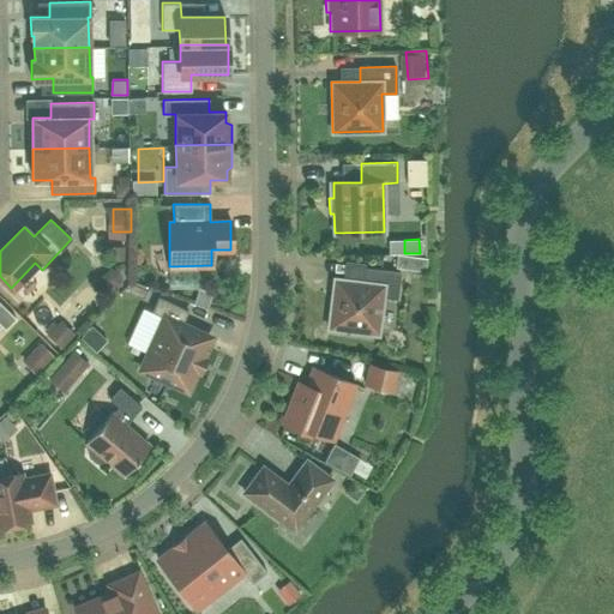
[(114,246),(114,259),(127,259),(127,246),(114,246)]
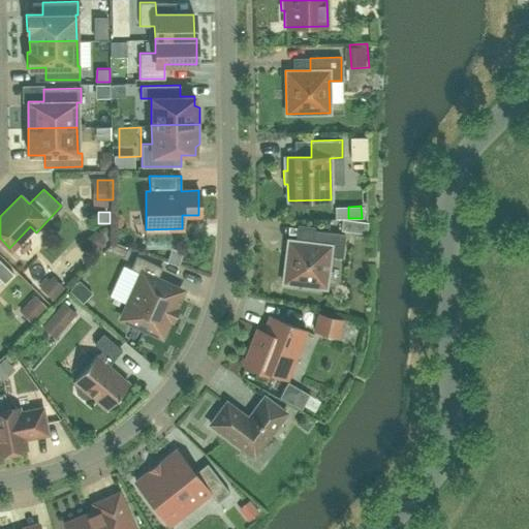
[(100,229),(89,240),(101,253),(113,243),(100,229)]
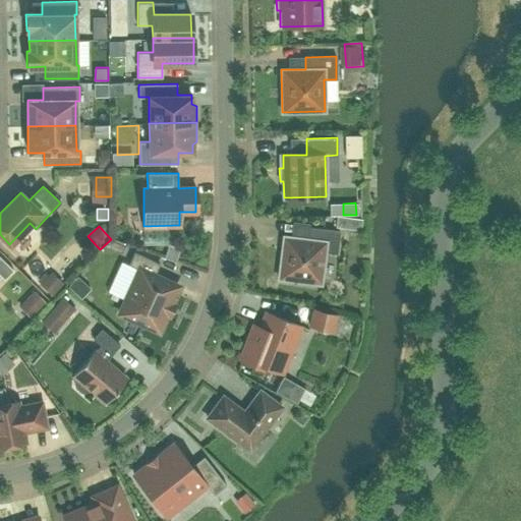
[(339,231),(309,227),(307,239),(283,236),(278,278),(320,284),(324,252),(336,253),(339,231)]
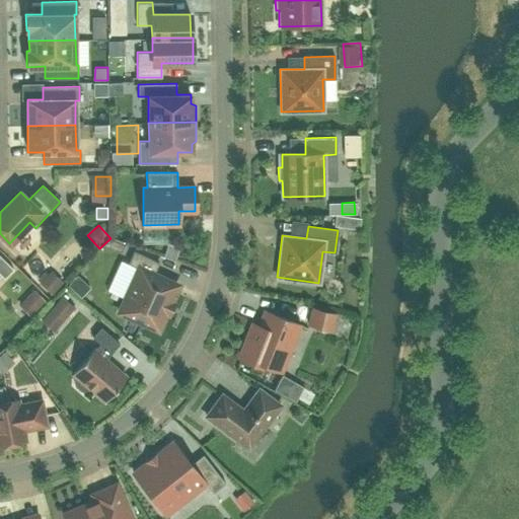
[(159,263),(133,250),(128,264),(139,269),(134,280),(130,279),(122,297),(126,299),(120,312),(157,328),(177,284),(154,274),(159,263)]
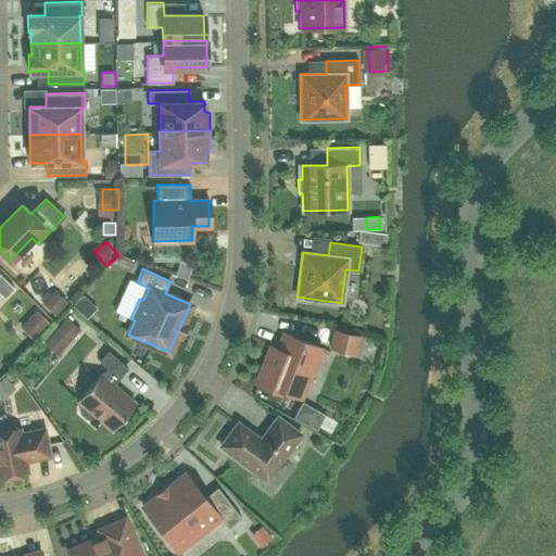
[(0,293),(4,298),(14,288),(0,274),(0,293)]
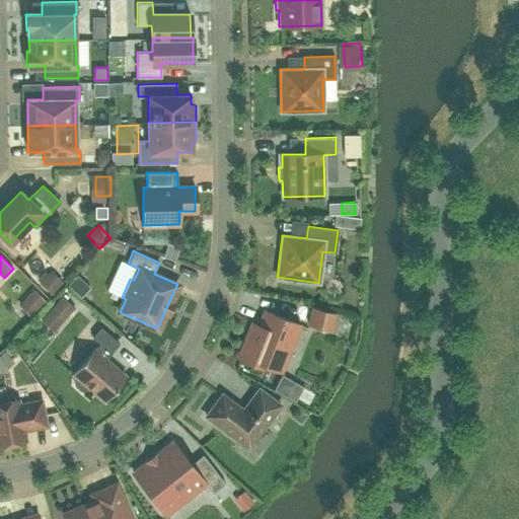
[(60,276),(48,287),(54,294),(67,284),(60,276)]
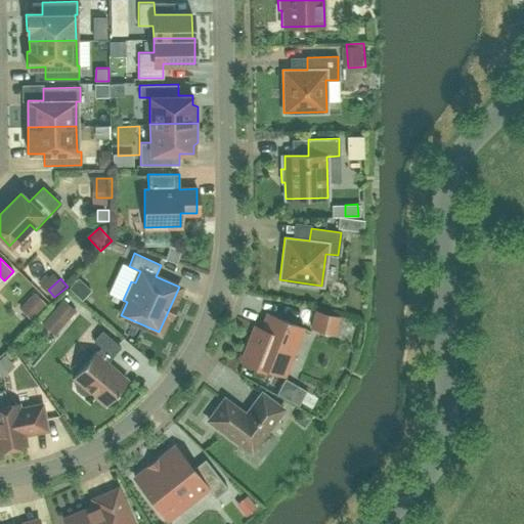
[(45,304),(34,294),(18,309),(30,319),(45,304)]
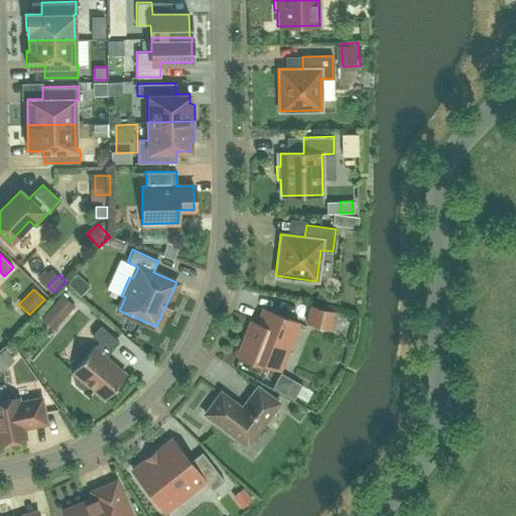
[(63,294),(44,321),(59,333),(79,305),(63,294)]
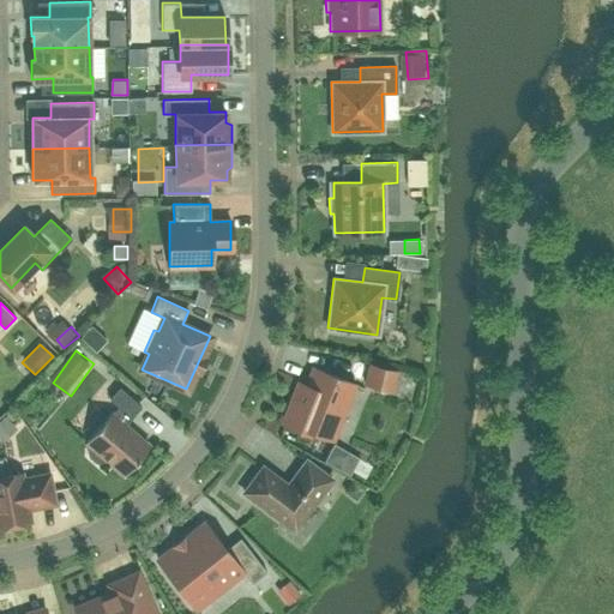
[(397,371),(369,363),(363,384),(392,391),(397,371)]
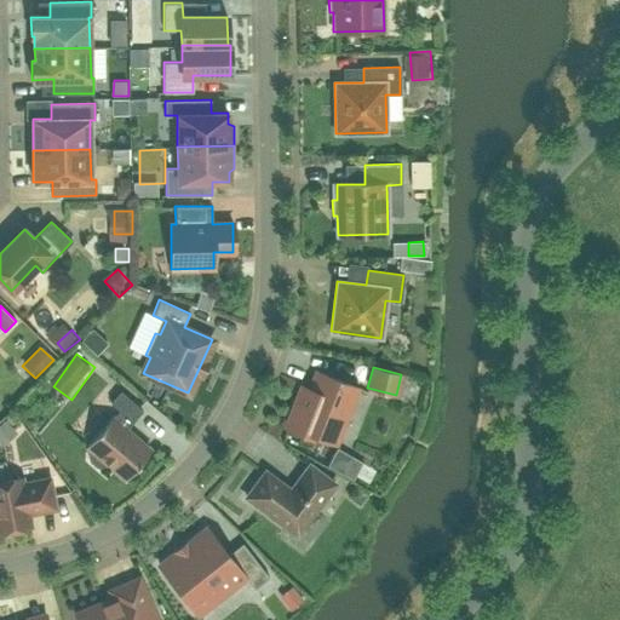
[(303,385),(299,397),(287,428),(311,437),(313,434),(332,441),(340,418),(344,419),(351,401),(348,400),(354,386),(320,373),(314,390),(303,385)]
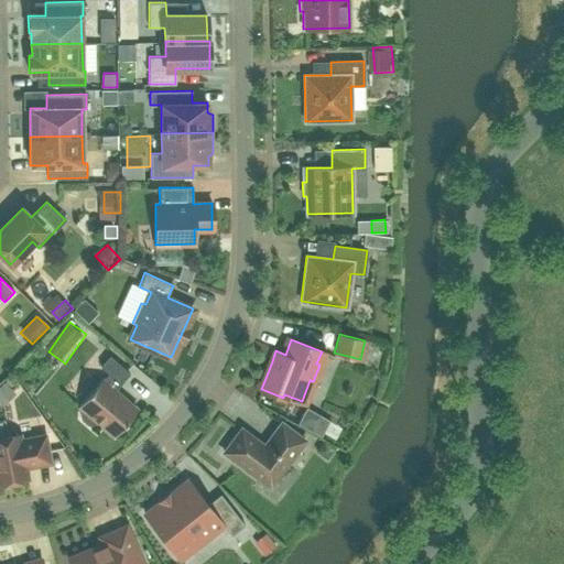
[(129,372),(109,356),(100,366),(108,372),(102,380),(101,379),(78,405),(84,410),(80,413),(83,418),(88,422),(93,423),(96,420),(114,436),(137,409),(115,390),(129,372)]
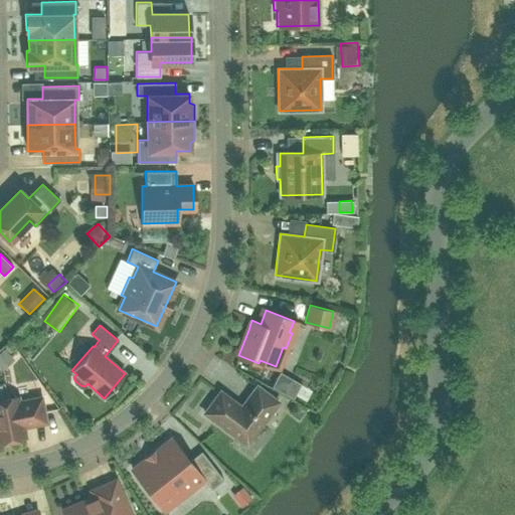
[(13,358),(3,349),(0,352),(0,369),(1,371),(13,358)]
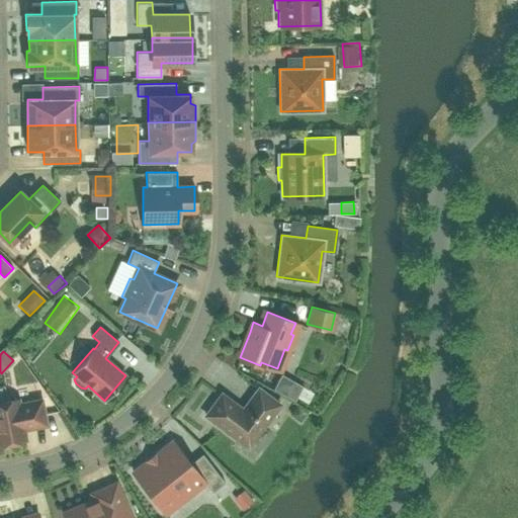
[(279,373),(271,389),(292,401),(300,385),(279,373)]
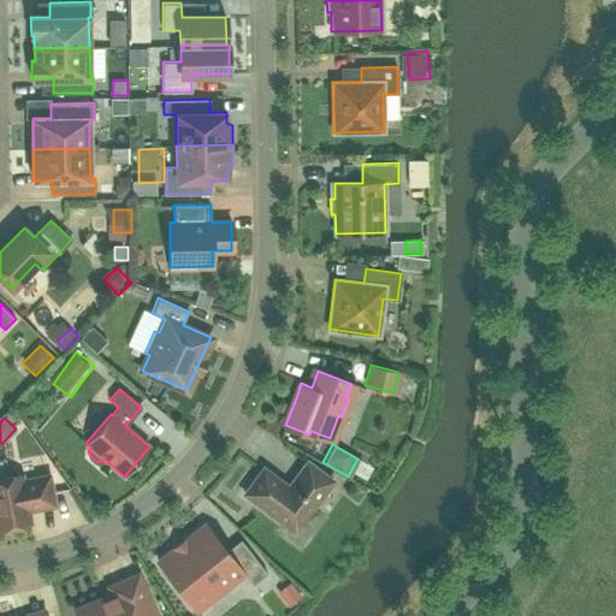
[(332,481),(307,462),(289,487),(264,468),(244,493),(295,531),(332,481)]
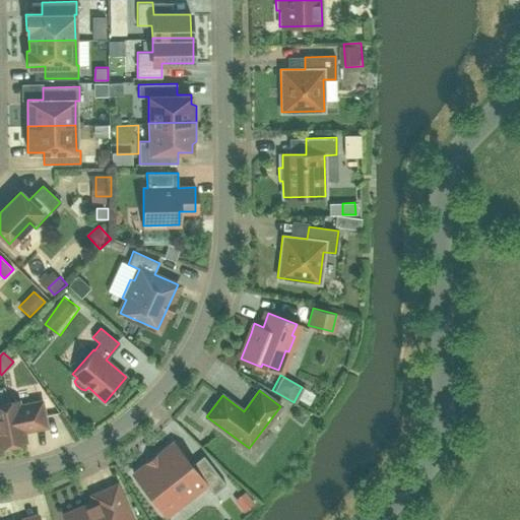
[(18,405),(17,401),(0,403),(0,445),(25,441),(23,431),(46,426),(41,401),(18,405)]
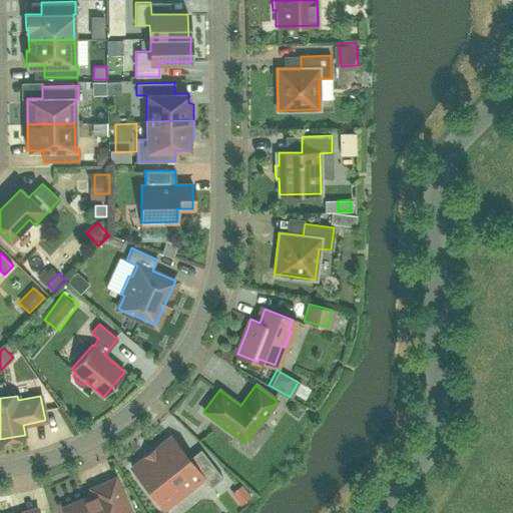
[(188,459),(170,437),(131,468),(163,508),(201,478),(209,488),(222,478),(200,449),(188,459)]
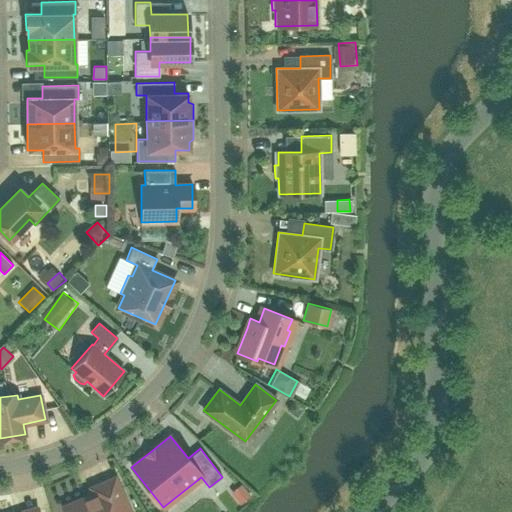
[(244,484),(234,492),(243,504),(254,495),(244,484)]
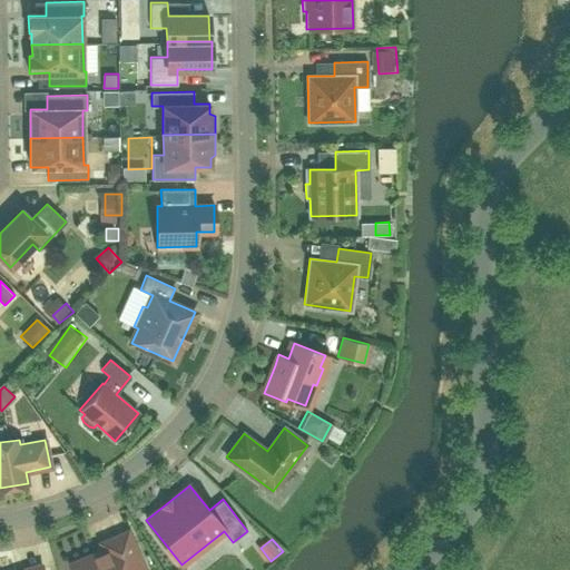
[(95,552),(69,563),(71,569),(145,569),(131,540),(97,556),(95,552)]
